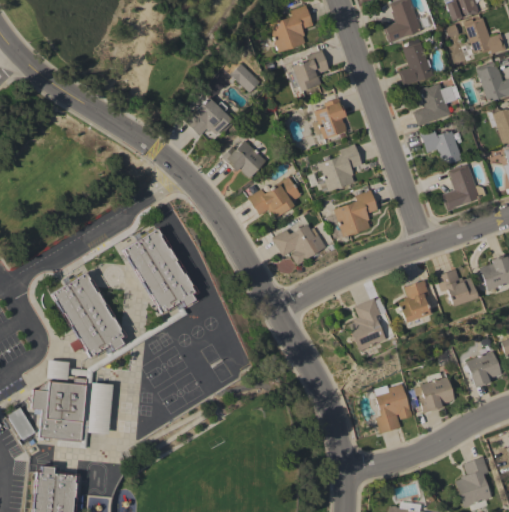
[(411,0),(422,30),(404,36),(405,37),(396,40),(396,41),(389,43),(383,27),(396,23),(392,12),(393,12),(390,3),(398,0),(411,0)]
